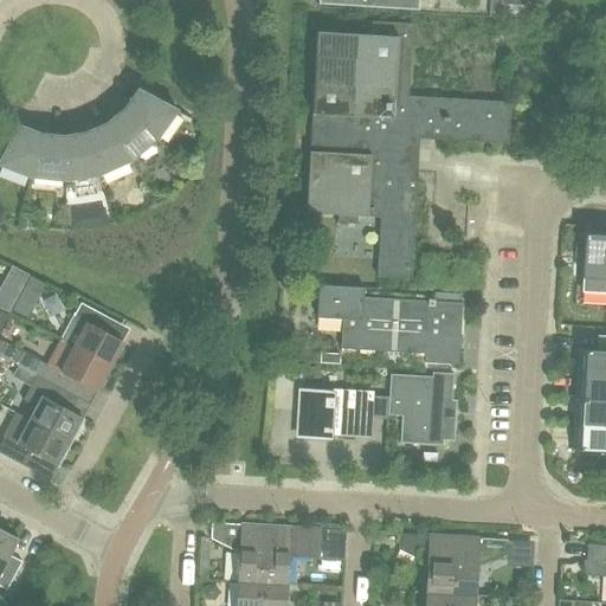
[(318,0),(318,5),(419,11),(419,0),(318,0)]
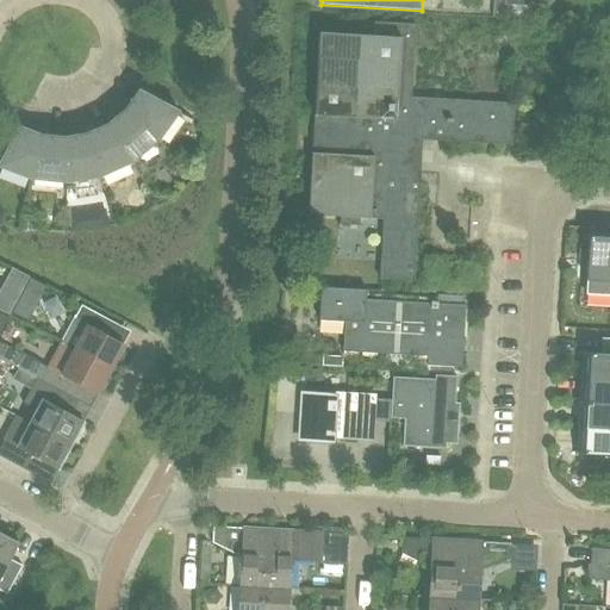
[(493,0),(493,2),(493,17),(505,18),(506,0),(493,0)]
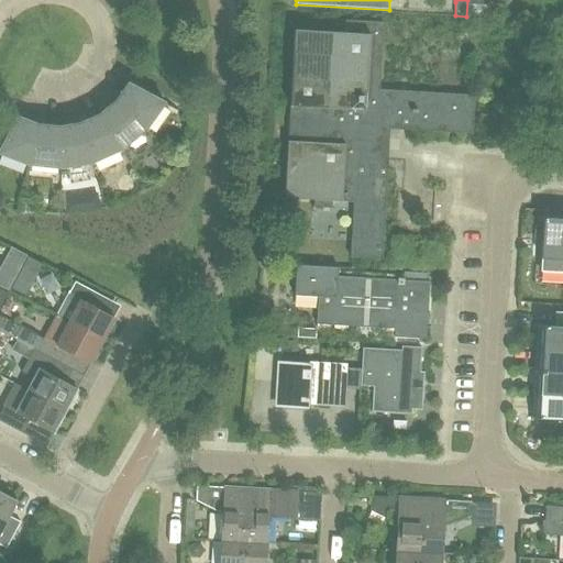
[(379,90),(384,22),(345,20),(344,33),(295,30),(285,198),(315,200),(313,207),(332,208),(332,201),(354,202),(351,257),(382,260),(390,129),(472,134),(474,96),(379,90)]
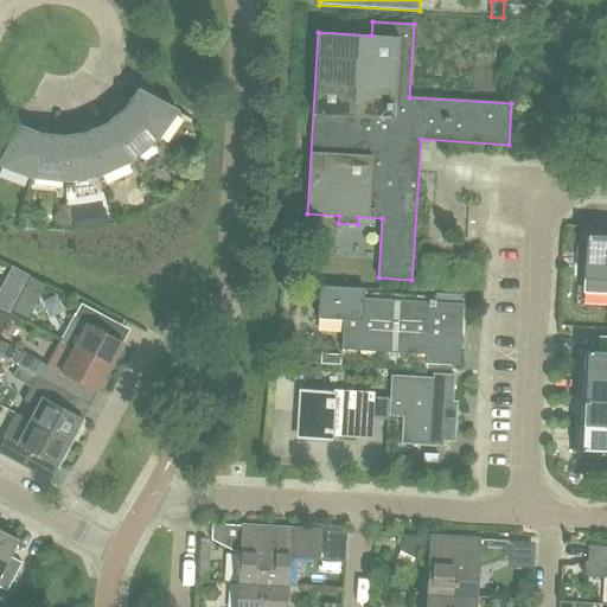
[(125,109),(163,145),(185,115),(138,90),(125,109)]
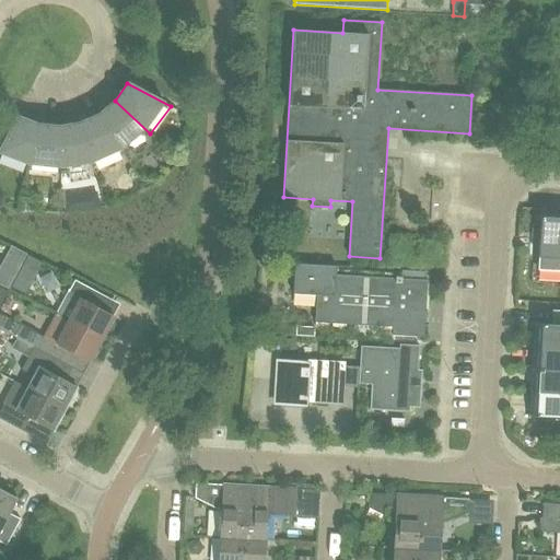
[(124,155),(150,133),(115,101),(98,114),(124,155)]
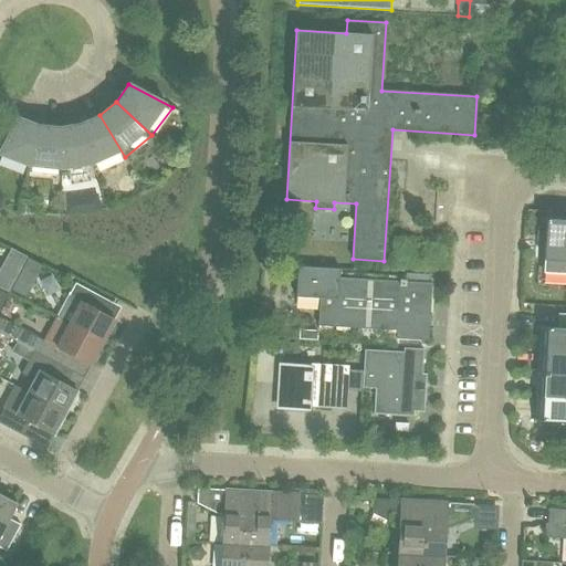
[(94,170),(125,157),(100,115),(81,124),(94,170)]
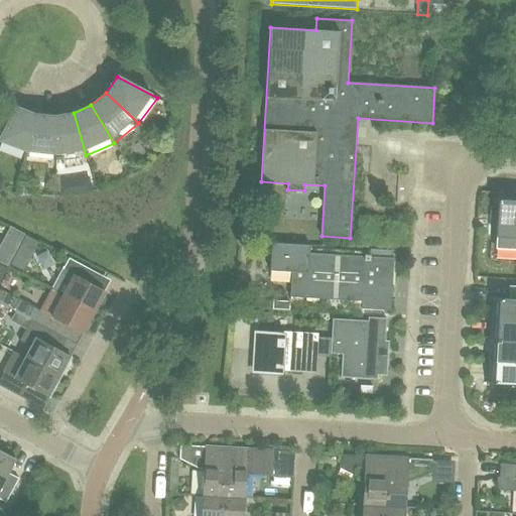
[(0,148),(24,157),(34,114),(16,107),(0,136),(0,148)]
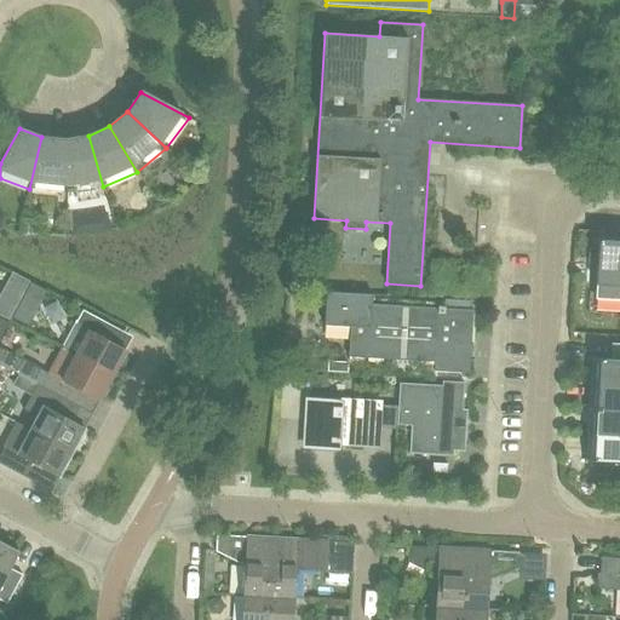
[(65,139),(67,193),(75,191),(97,188),(103,187),(89,136),(65,139)]
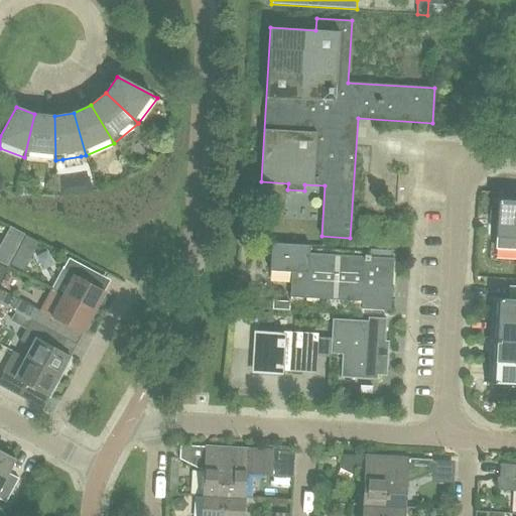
[(55,160),(54,116),(34,114),(24,157),(55,160)]
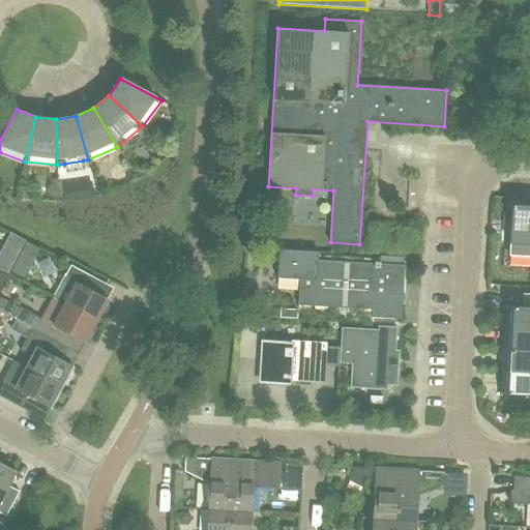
[(68,201),(66,185),(59,186),(61,203),(63,202),(67,202),(68,201)]
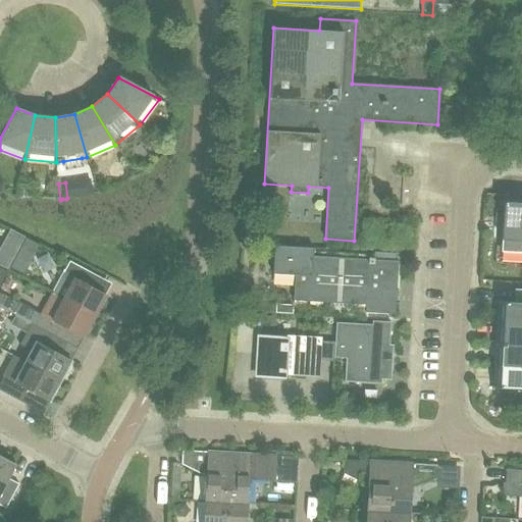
[(521,196),(505,195),(501,249),(521,250),(521,196)]
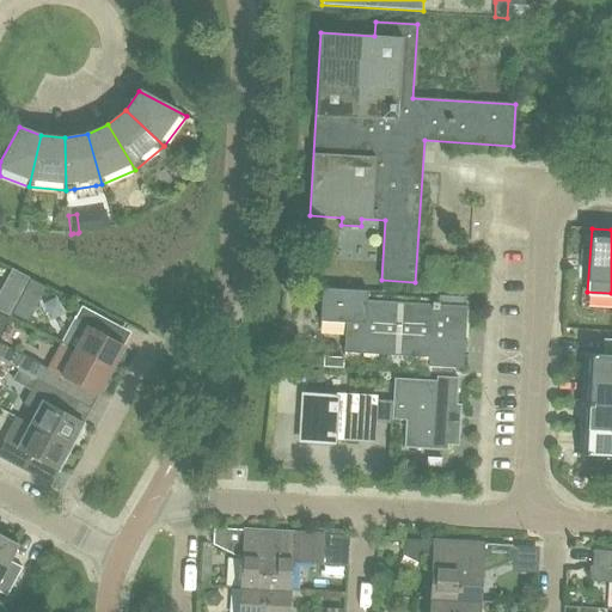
[(433,305),(410,304),(367,300),(367,291),(322,288),(320,320),(346,323),(344,353),(429,359),(428,367),(458,368),(459,346),(464,346),(466,307),(439,305),(439,304),(433,304),(433,305)]
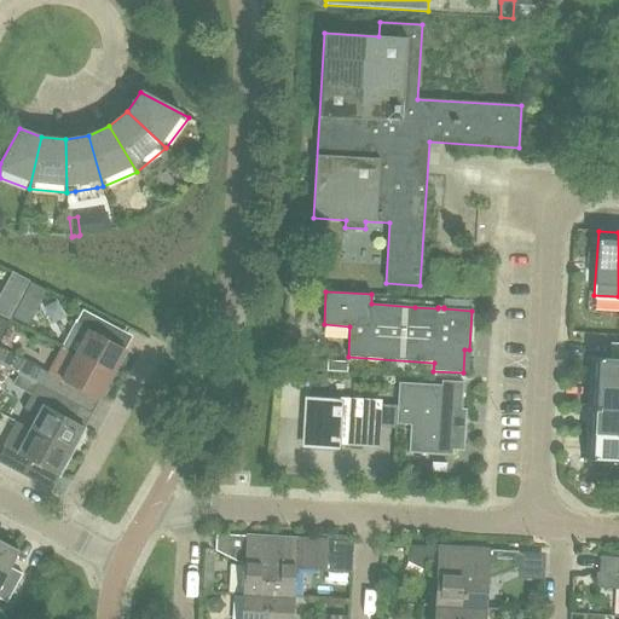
[(0,313),(9,318),(17,301),(0,293),(0,313)]
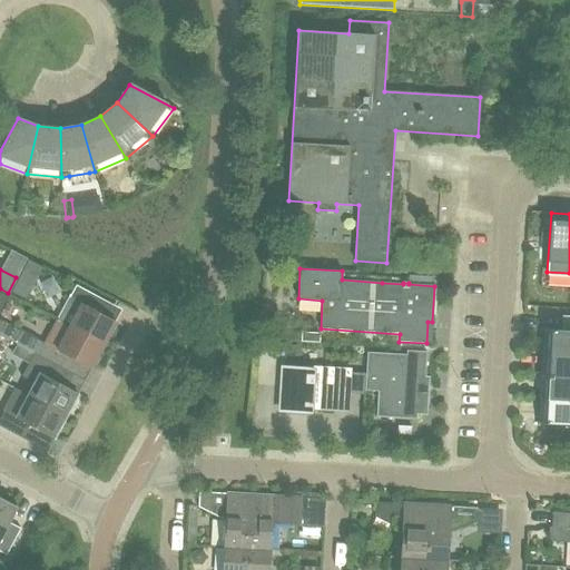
[(91,310),(98,297),(76,285),(57,321),(104,345),(116,322),(91,310)]
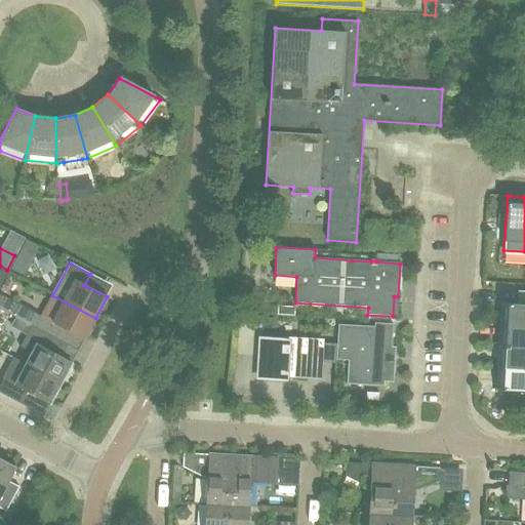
[(1,286),(0,286),(0,309),(4,311),(13,292),(1,286)]
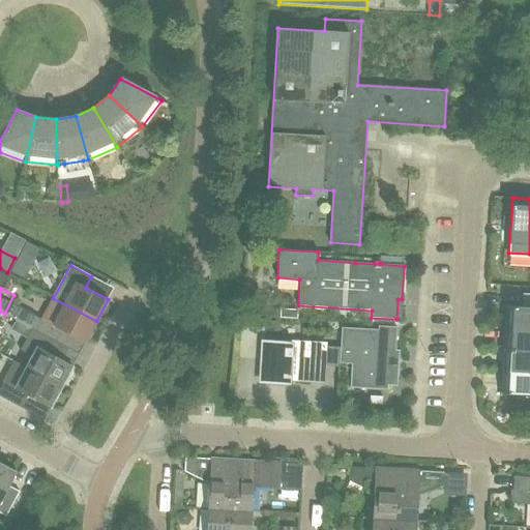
[(529,329),(529,295),(523,295),(522,307),(506,306),(505,328),(529,329)]
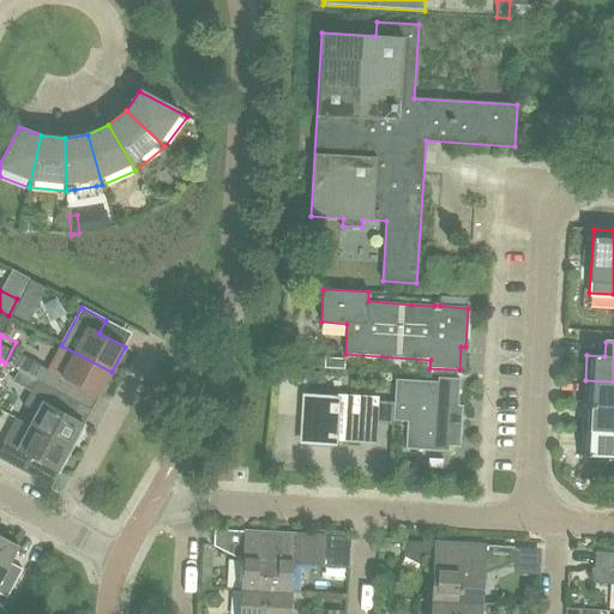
[(106,383),(112,372),(61,345),(48,369),(29,359),(22,373),(36,381),(41,384),(62,395),(65,396),(72,383),(98,397),(100,393),(103,396),(109,385),(106,383)]
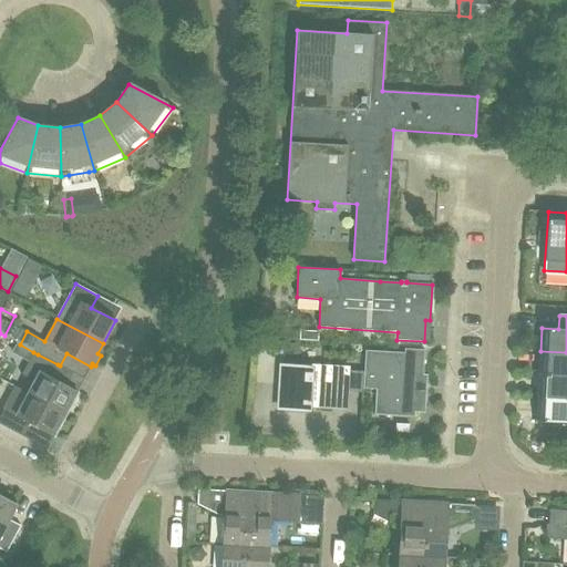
[(375,390),(374,415),(414,418),(414,413),(424,413),(428,375),(423,374),(424,350),(404,349),(404,353),(366,351),(362,389),(375,390)]
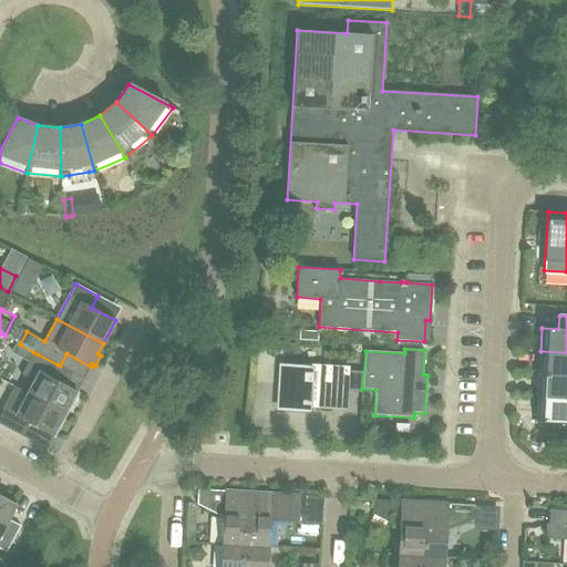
[(346,409),(348,380),(362,381),(364,352),(349,351),(349,368),(327,367),(326,372),(312,371),(312,367),(281,366),(279,409),(310,411),(310,404),(318,404),(318,408),(346,409)]
